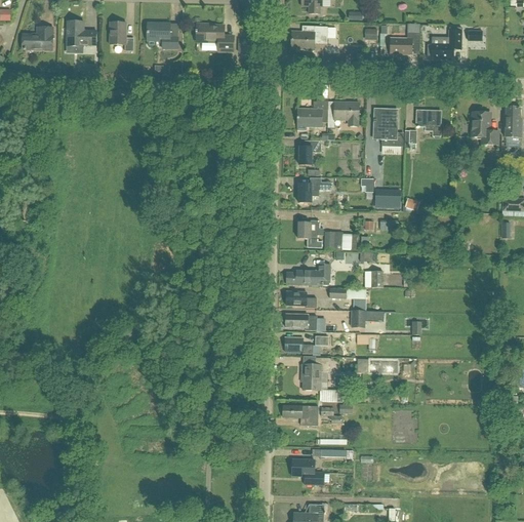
[(300,0),(300,5),(301,5),(301,3),(308,4),(308,12),(318,12),(319,4),(320,4),(320,6),(321,6),(321,0),(300,0)]
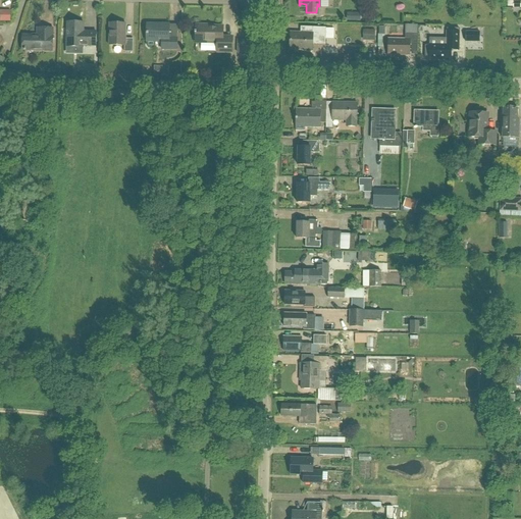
[(9,8),(1,8),(1,11),(0,11),(0,18),(9,18),(9,8)]
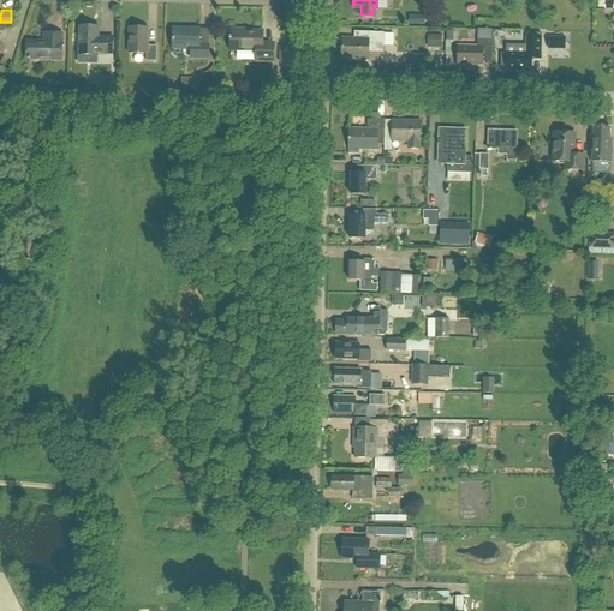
[(112,53),(112,35),(97,35),(99,24),(78,24),(77,53),(97,54),(97,52),(112,53)]
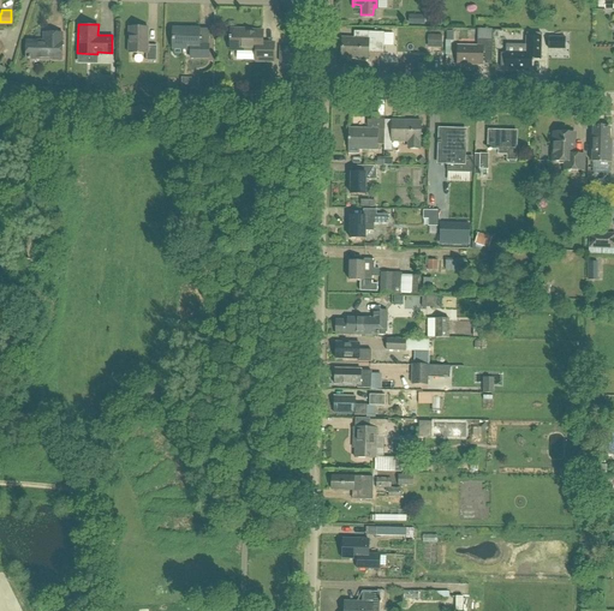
[(180,54),(183,52),(183,45),(190,45),(190,54),(208,54),(208,41),(198,41),(198,25),(188,24),(188,28),(172,27),(172,52),(174,54),(180,54)]
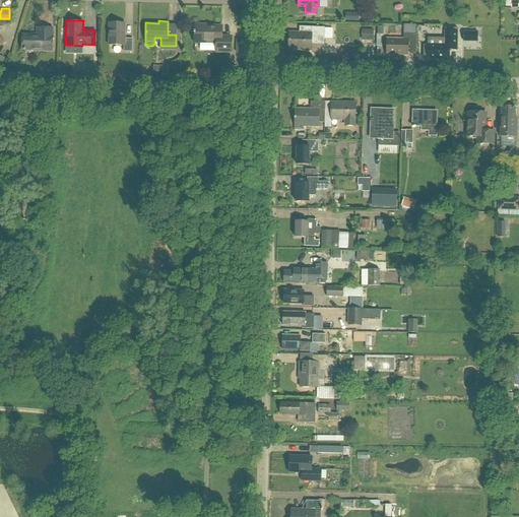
[(131,50),(131,37),(124,37),(124,21),(109,21),(108,44),(123,44),(123,50),(131,50)]
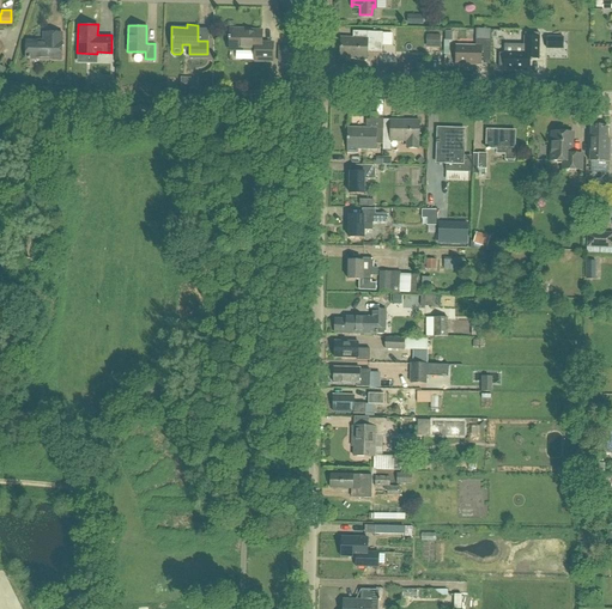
[(474,26),(474,37),(489,37),(489,26),(474,26)]
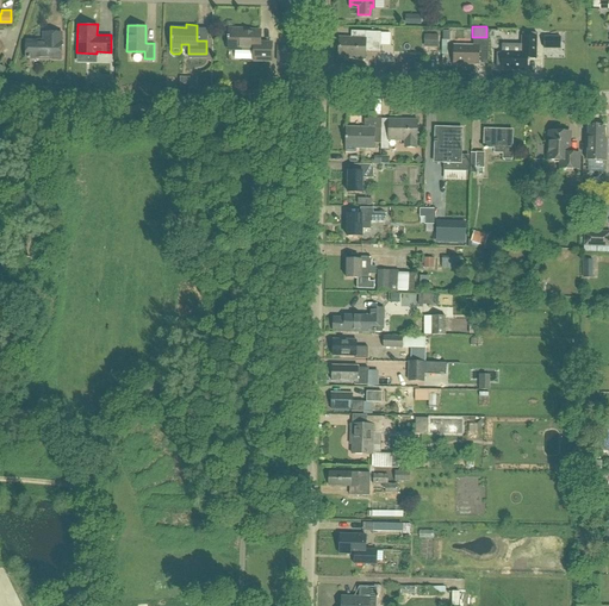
[(269,58),(271,41),(259,41),(259,29),(241,29),(241,27),(228,27),(228,47),(253,48),(253,58),(269,58)]
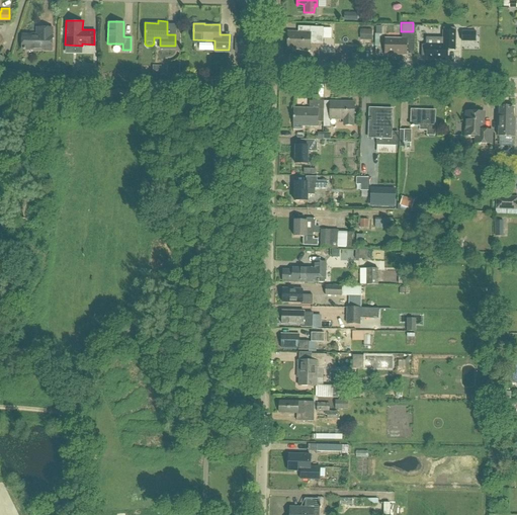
[(52,48),(52,26),(36,25),(36,32),(21,32),(21,48),(52,48)]
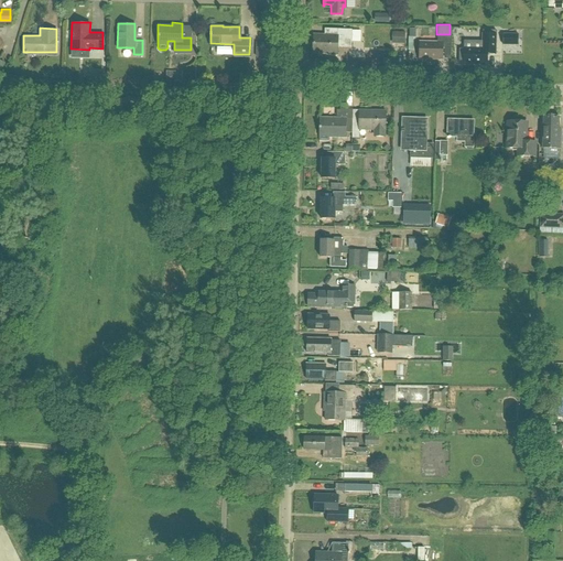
[(350,45),(350,28),(336,28),(336,33),(312,33),(312,51),(336,52),(336,45),(350,45)]
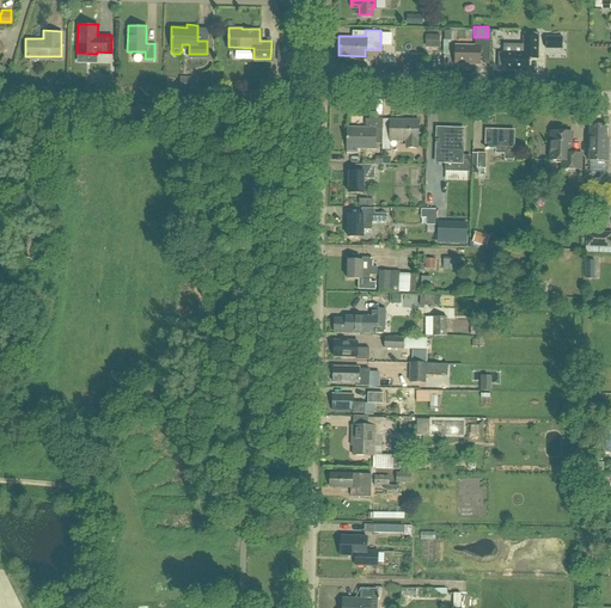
[(498,50),(496,66),(502,66),(527,67),(527,56),(537,56),(537,35),(537,31),(523,30),(523,35),(523,43),(521,51),(502,50),(498,50)]
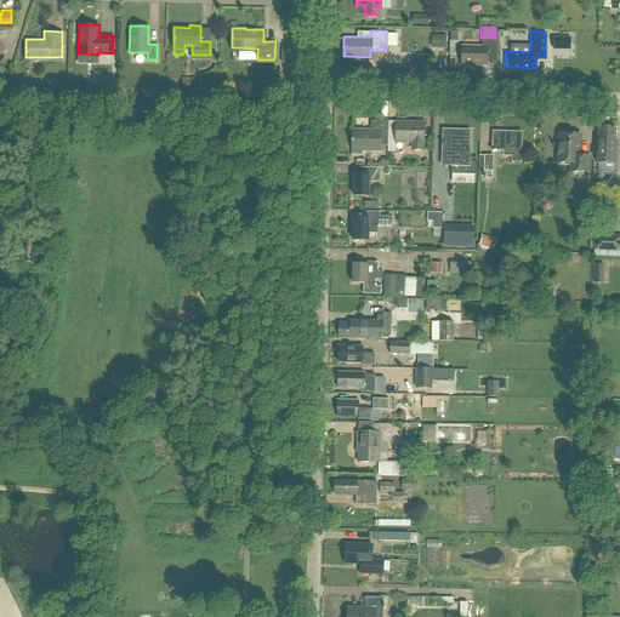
[(433,33),(433,45),(445,45),(445,33),(433,33)]
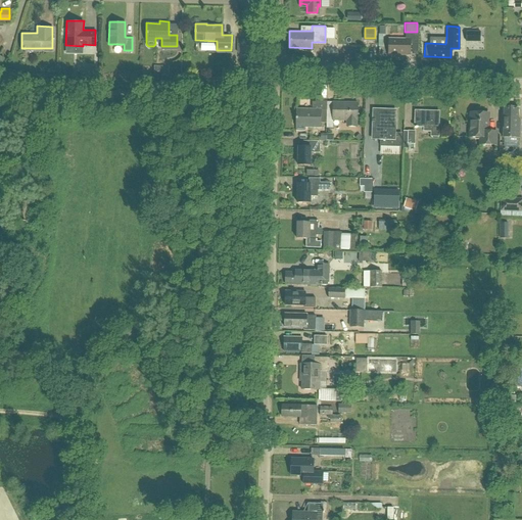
[(474,34),(480,34),(480,30),(466,30),(465,39),(474,39),(474,34)]
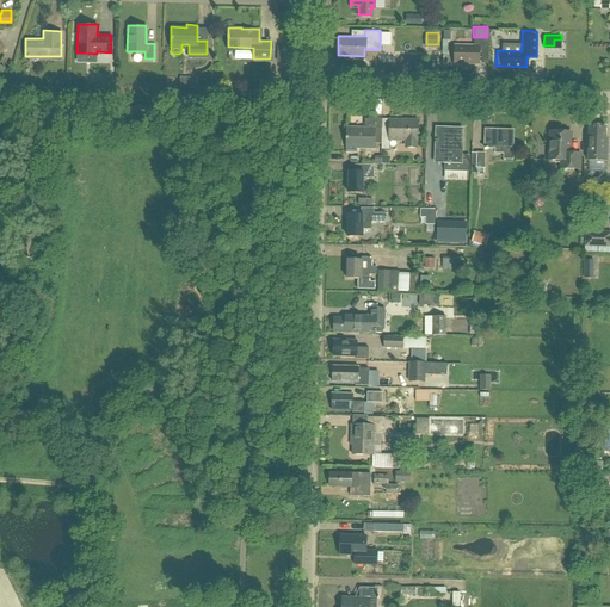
[(488,37),(487,37),(473,37),(473,45),(454,44),(454,60),(478,61),(479,49),(488,50),(488,37)]
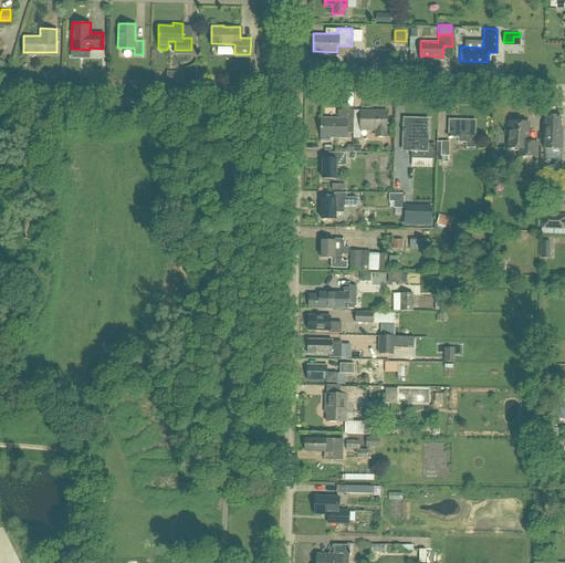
[(265,55),(265,41),(255,41),(255,54),(265,55)]
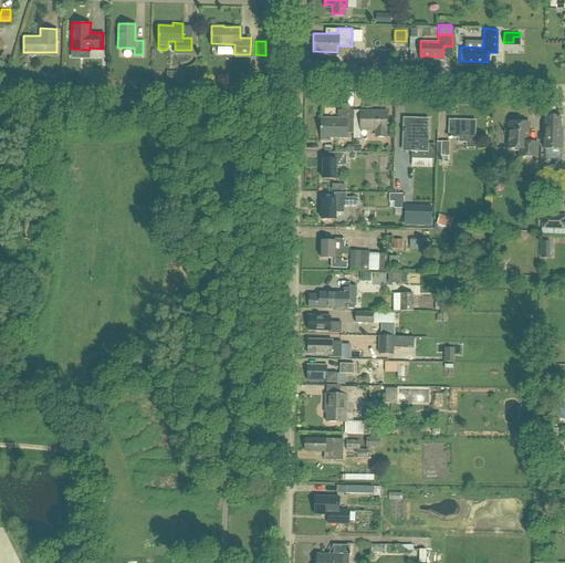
[(181,81),(181,72),(166,71),(165,81),(181,81)]
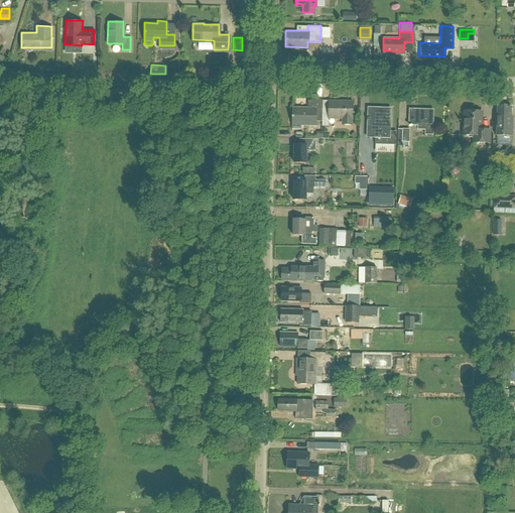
[(241,74),(242,68),(223,68),(223,77),(224,77),(224,78),(241,78),(241,74)]
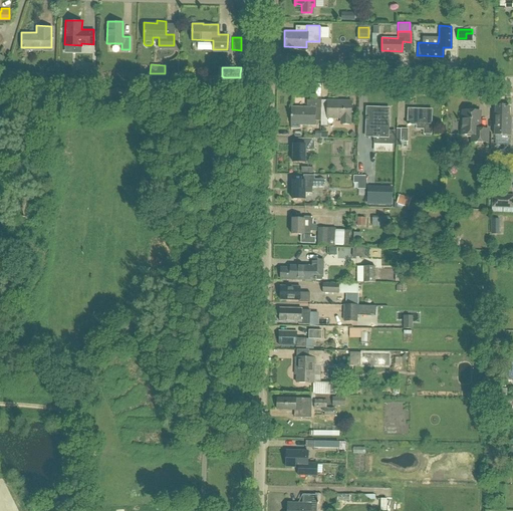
[(320,110),(320,98),(306,98),(306,105),(290,105),(290,125),(299,125),(299,122),(314,122),(314,118),(320,118),(320,110)]
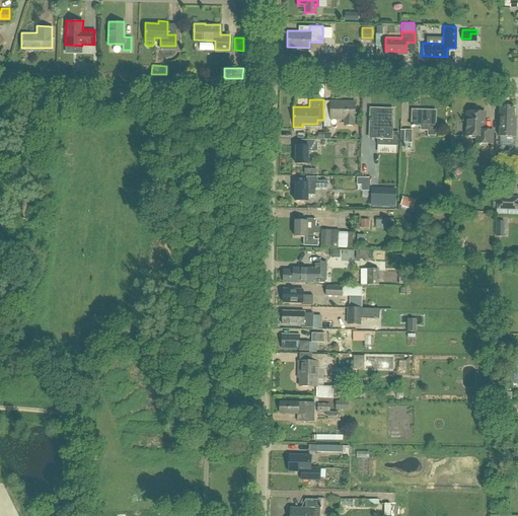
[(354,118),(354,100),(329,99),(329,112),(323,112),(323,120),(323,125),(329,125),(329,117),(343,117),(343,122),(344,123),(352,124),(353,123),(353,118),(354,118)]
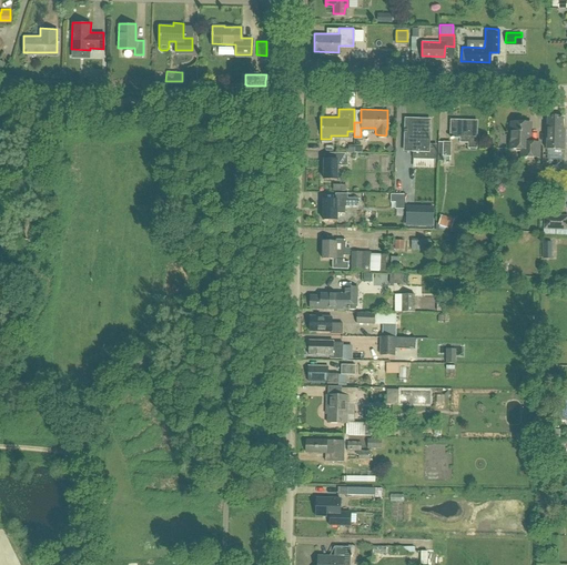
[(564,148),(564,127),(562,127),(562,114),(546,114),(545,148),(564,148)]
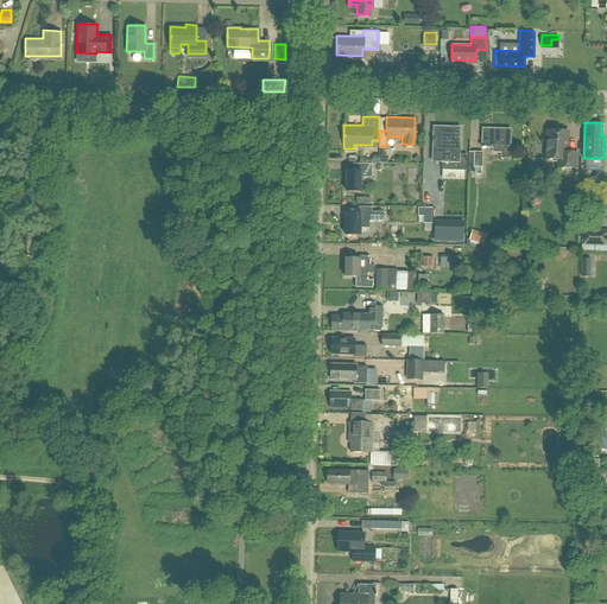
[(465,167),(465,153),(457,153),(459,126),(432,125),(431,159),(442,159),(441,166),(465,167)]
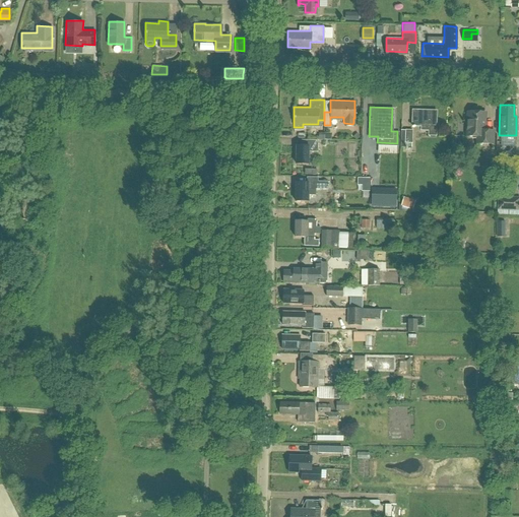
[(435,134),(435,125),(436,109),(411,109),(411,124),(419,124),(419,129),(428,129),(428,134),(435,134)]
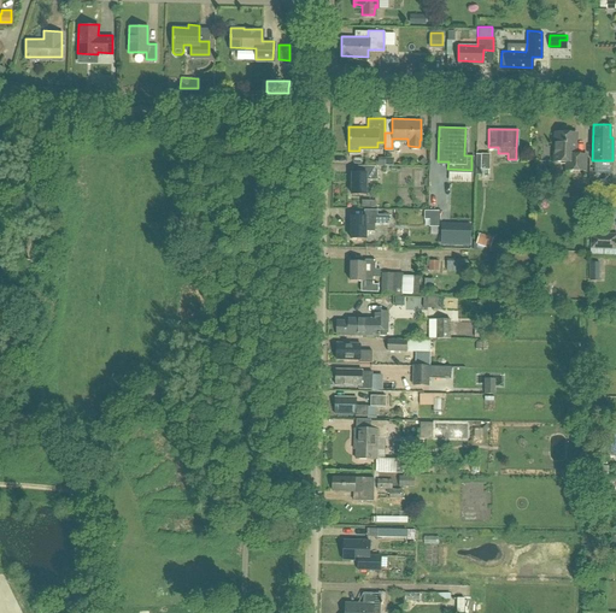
[(574,131),(572,129),(567,129),(564,131),(553,130),(553,159),(565,160),(565,169),(585,169),(585,153),(575,153),(575,131),(574,131)]
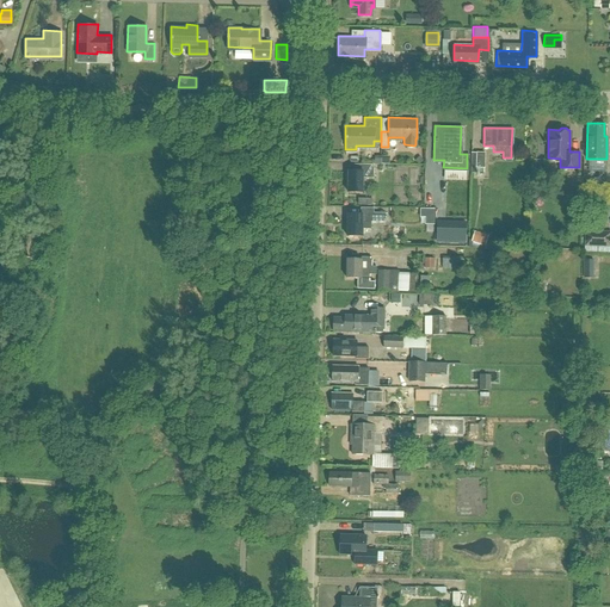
[(484,150),(475,150),(472,150),(472,169),(478,169),(478,166),(484,166),(484,150)]
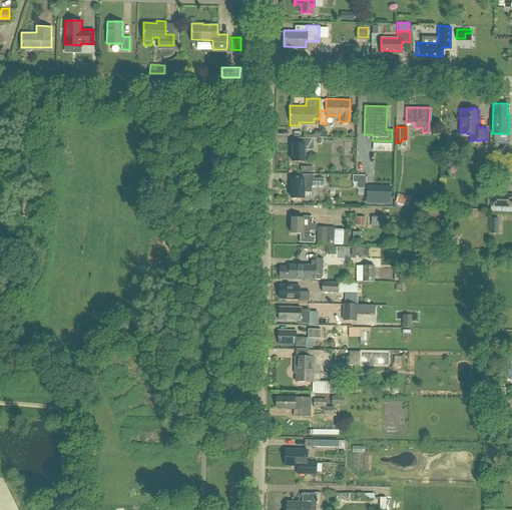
[(313,148),(313,137),(302,137),(302,142),(292,142),(292,160),(304,160),(304,148),(313,148)]
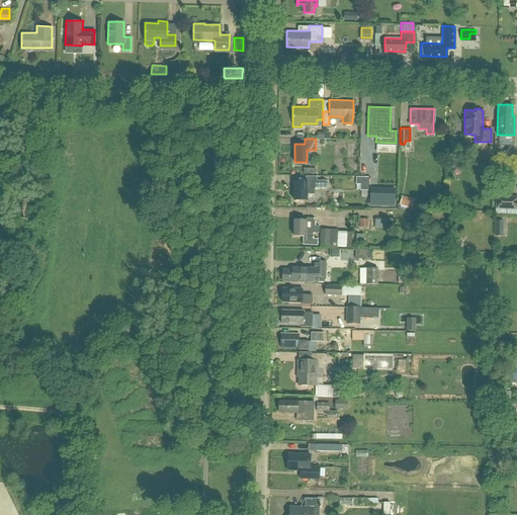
[(353,174),(353,181),(357,181),(357,187),(365,187),(366,174),(353,174)]
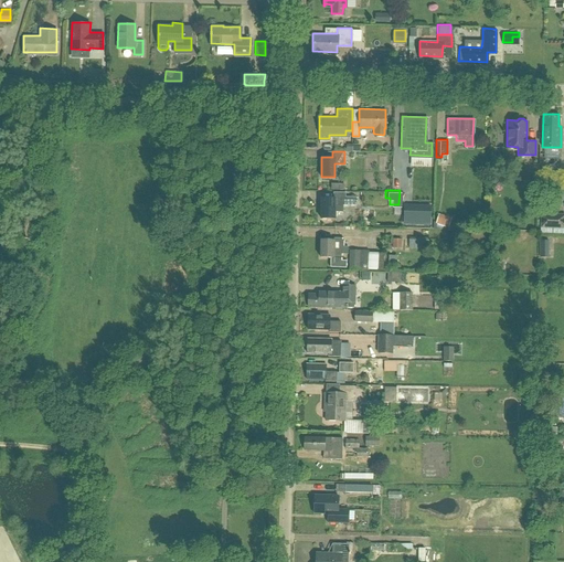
[(354,203),(354,194),(344,194),(344,191),(332,191),(332,197),(320,197),(320,218),(333,218),(333,210),(342,210),(342,203),(354,203)]
